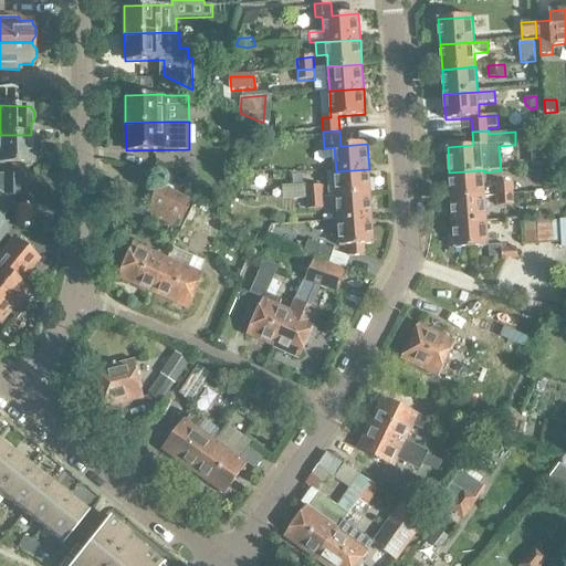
[(0,164),(31,164),(31,160),(34,157),(34,150),(31,147),(31,135),(0,135),(0,164)]
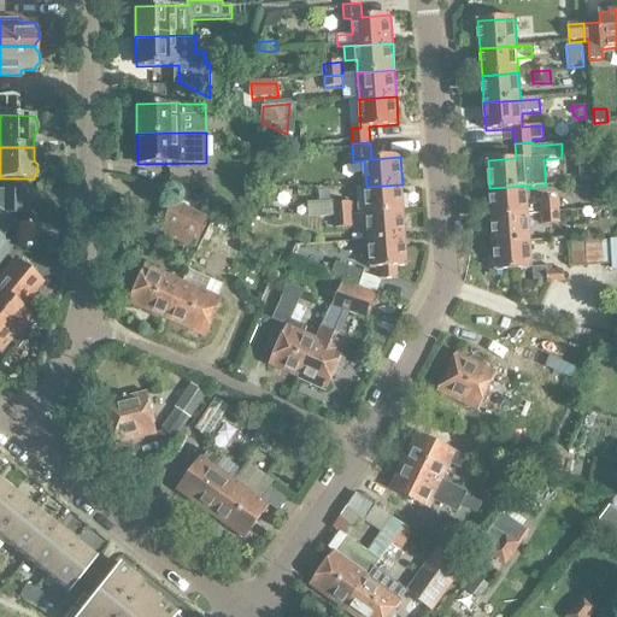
[(205,191),(172,176),(164,194),(197,209),(205,191)]
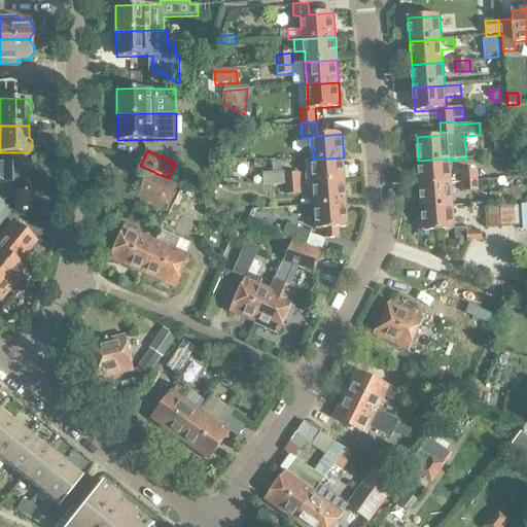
[(344,157),(313,160),(313,169),(314,183),(345,181),(344,157)]
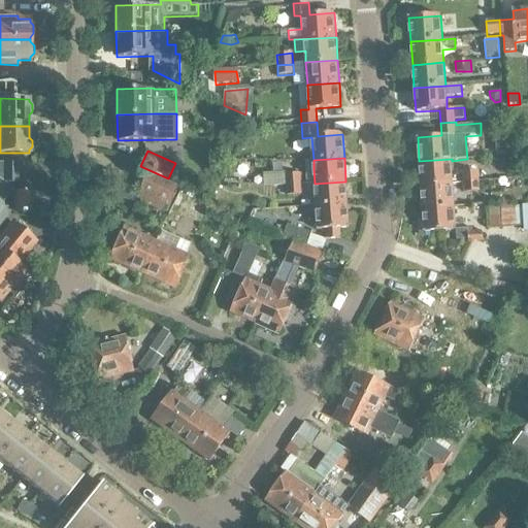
[(452,159),(419,161),(421,185),(453,183),(452,161),(452,159)]
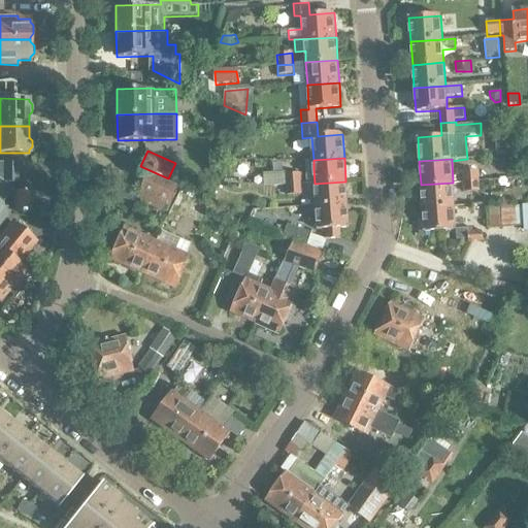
[(0,161),(0,179),(3,183),(17,183),(17,162),(0,161)]
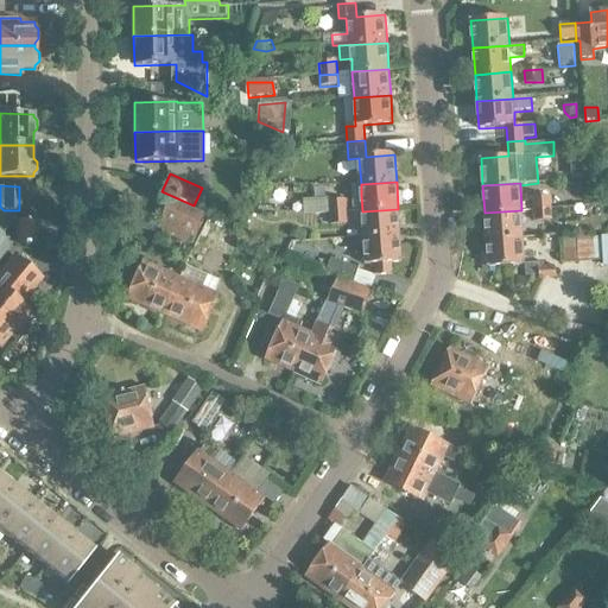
[(533,198),(533,210),(552,209),(551,197),(533,198)]
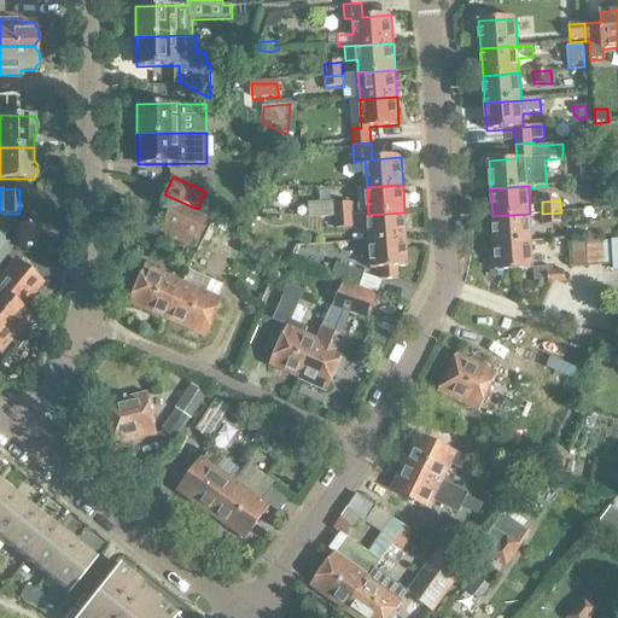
[(175,203),(163,226),(199,243),(211,220),(175,203)]
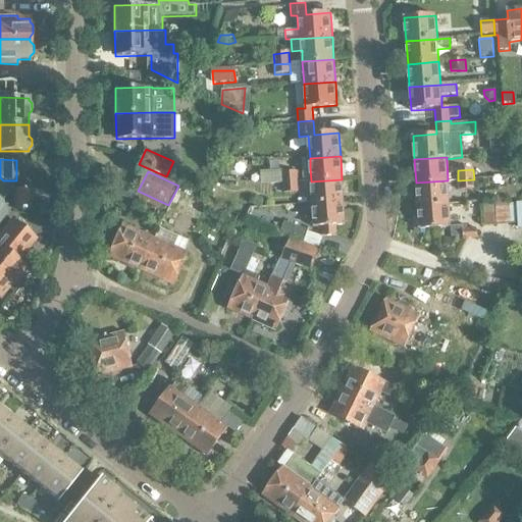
[(270,176),(271,186),(299,183),(298,172),(282,173),(270,176)]
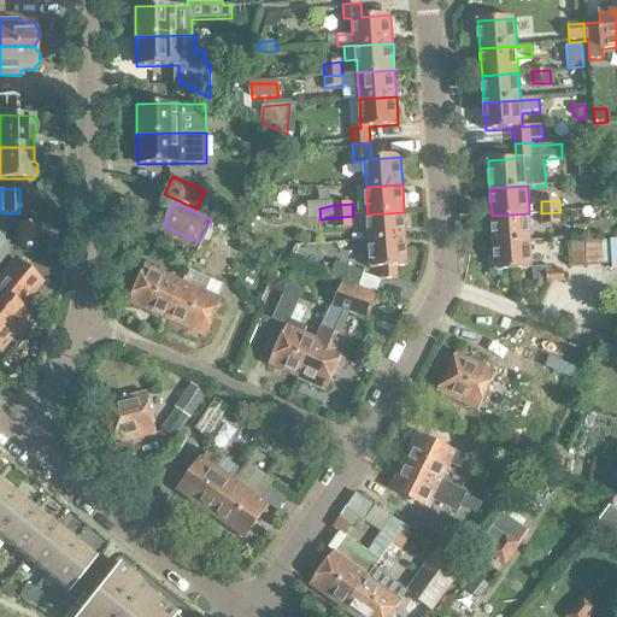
[(404,212),(368,215),(370,242),(406,240),(404,212)]
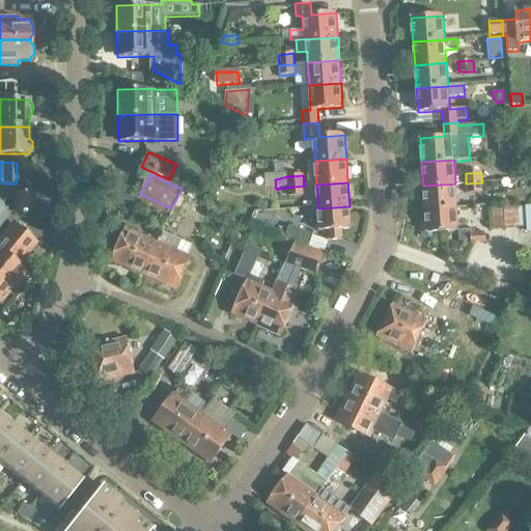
[(482,193),(482,183),(466,184),(467,194),(482,193)]
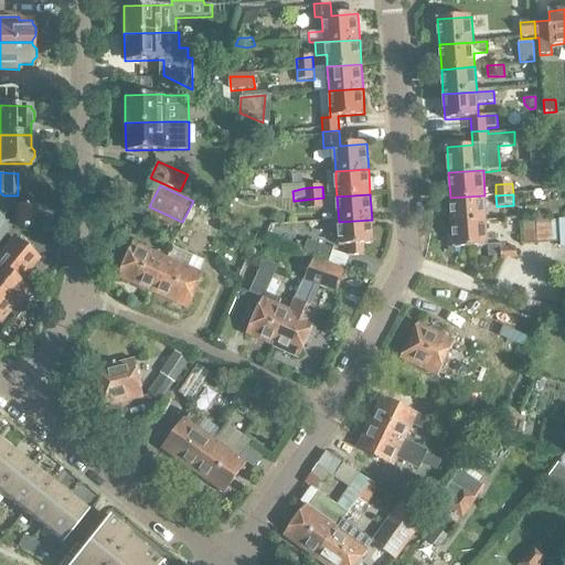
[(487,221),(484,195),(450,198),(452,223),(487,221)]
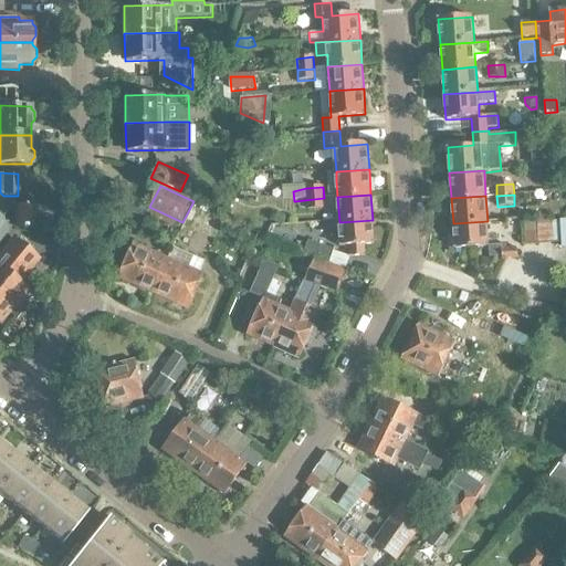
[(0,241),(12,227),(2,218),(13,205),(4,197),(0,201),(0,241)]
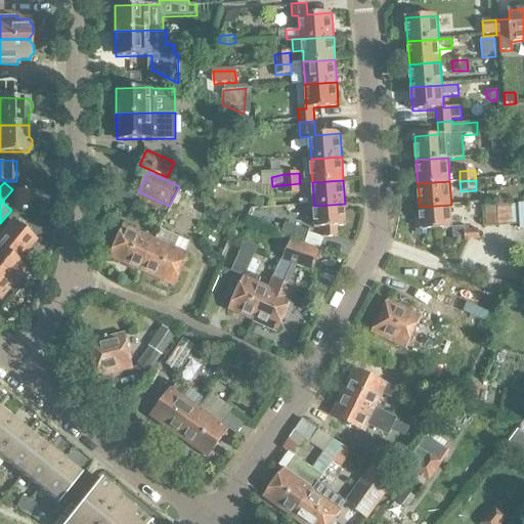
[(300,193),(300,183),(272,186),(272,195),(300,193)]
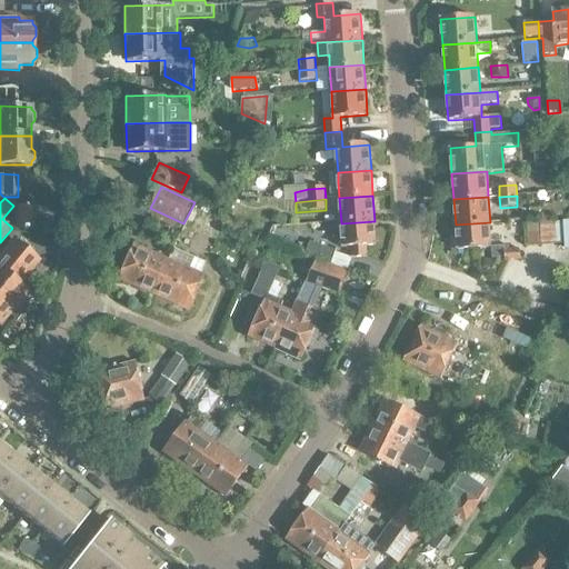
[(145,220),(147,217),(151,206),(137,200),(131,213),(145,220)]
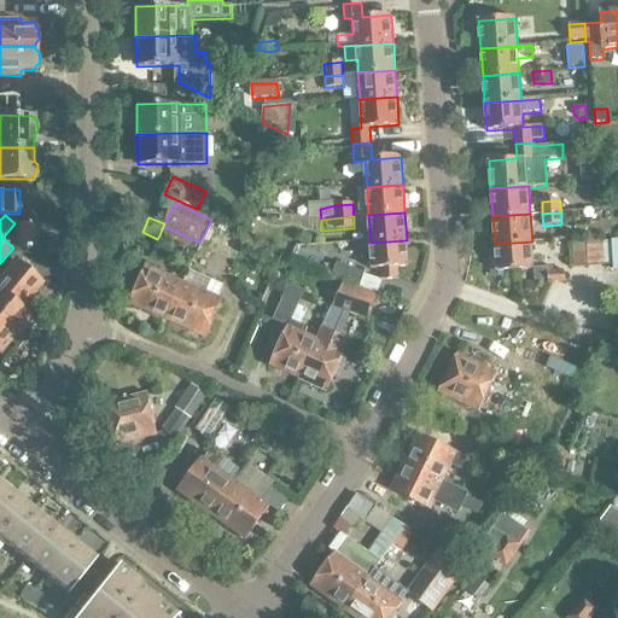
[(575,227),(576,237),(612,235),(611,222),(589,223),(590,226),(575,227)]
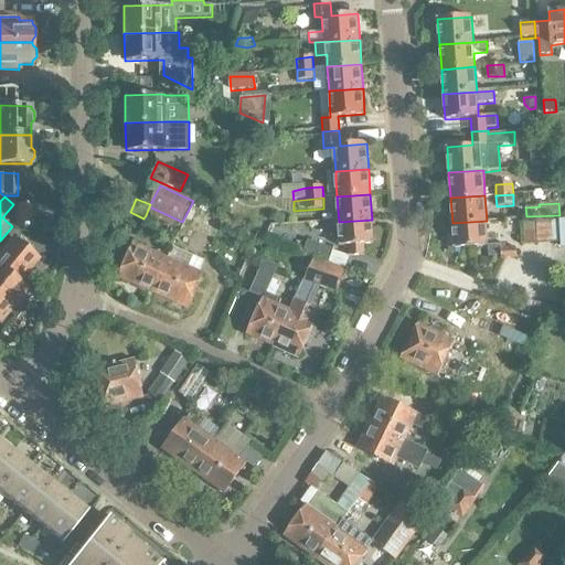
[(34,205),(14,205),(14,230),(34,228),(34,205)]
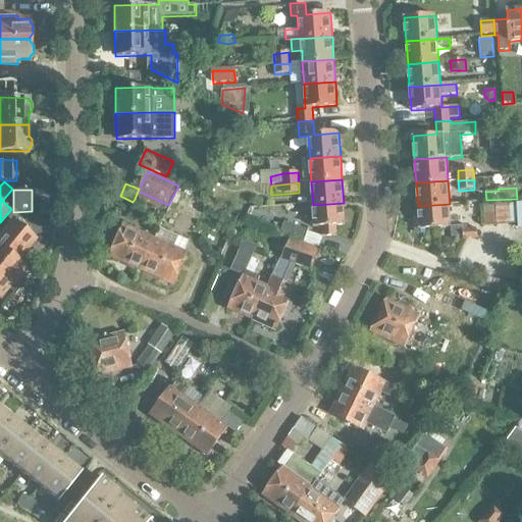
[(314,228),(322,228),(322,238),(337,237),(337,227),(345,226),(344,203),(313,205),(314,228)]
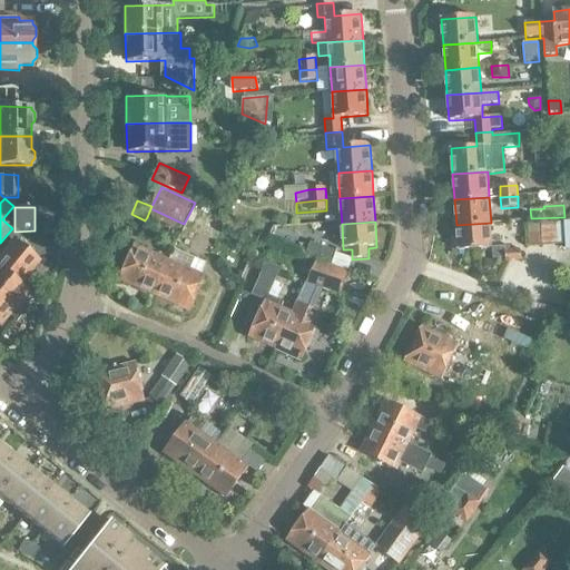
[(569,249),(569,222),(527,225),(529,247),(567,245),(567,251),(569,249)]
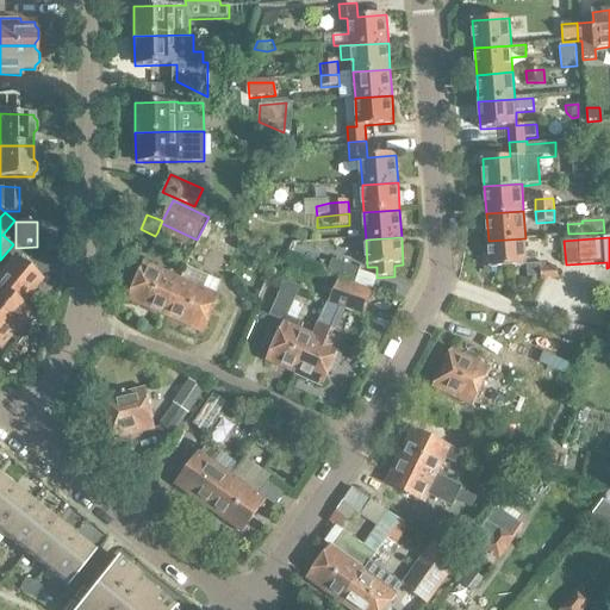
[(528,266),(526,238),(489,241),(490,269),(528,266)]
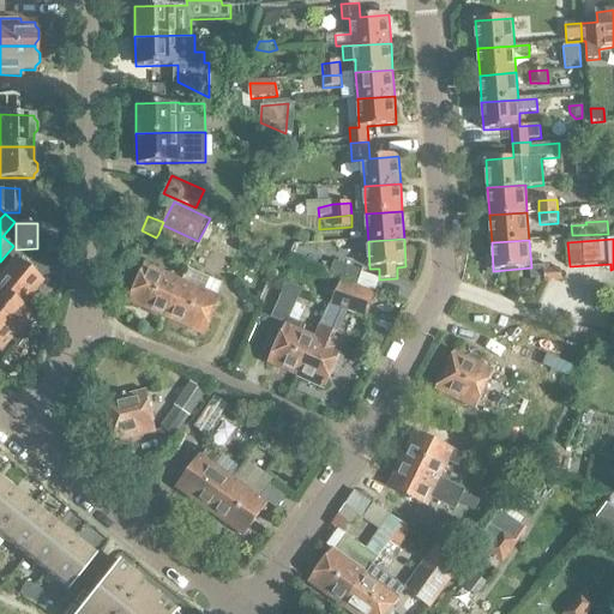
[(0,349),(29,315),(20,308),(30,296),(42,281),(34,275),(14,258),(0,275),(0,349)]
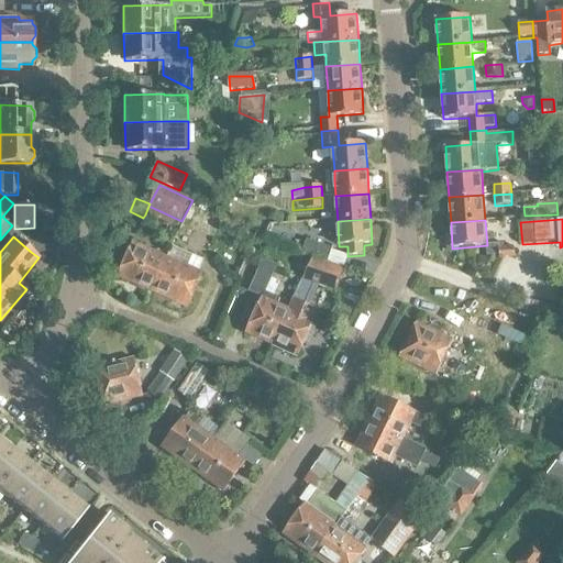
[(301,253),(313,257),(327,262),(332,249),(307,240),(301,253)]
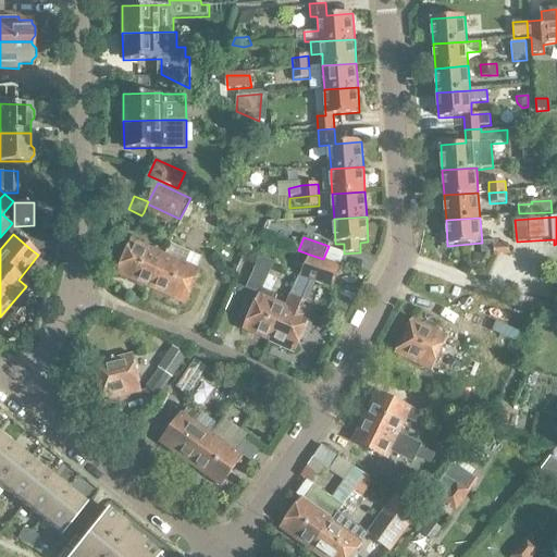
[(118,274),(151,289),(166,255),(133,240),(118,274)]
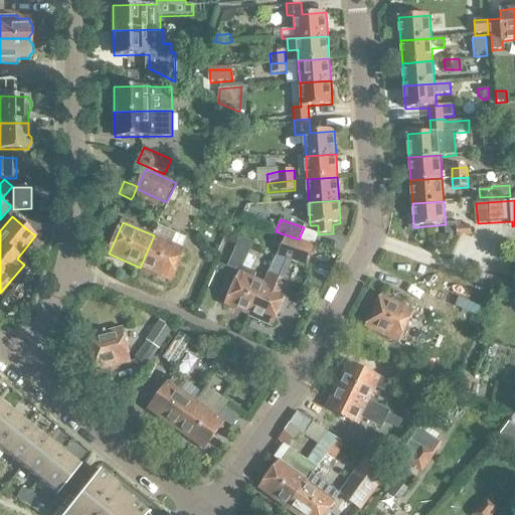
[(472,236),(470,225),(457,226),(457,237),(472,236)]
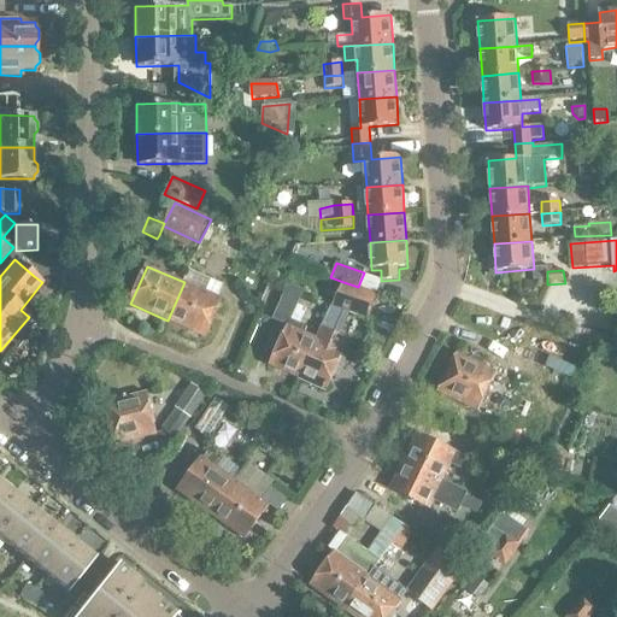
[(184,282),(168,321),(205,336),(222,299),(184,282)]
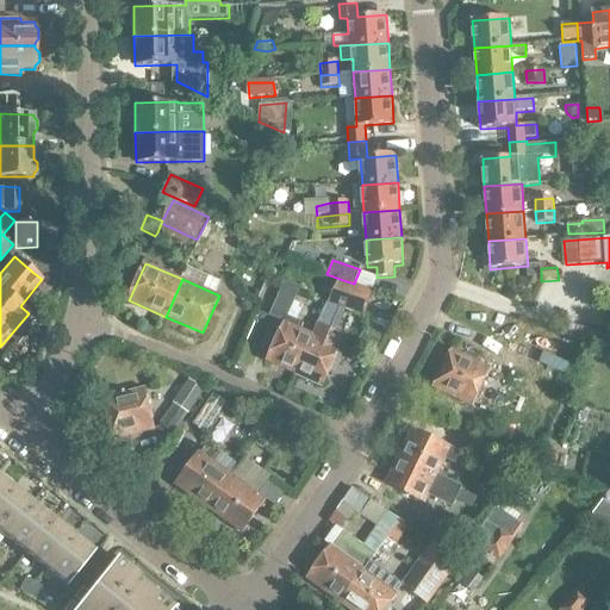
[(340,279),(328,303),(366,317),(374,291),(354,284),(340,279)]
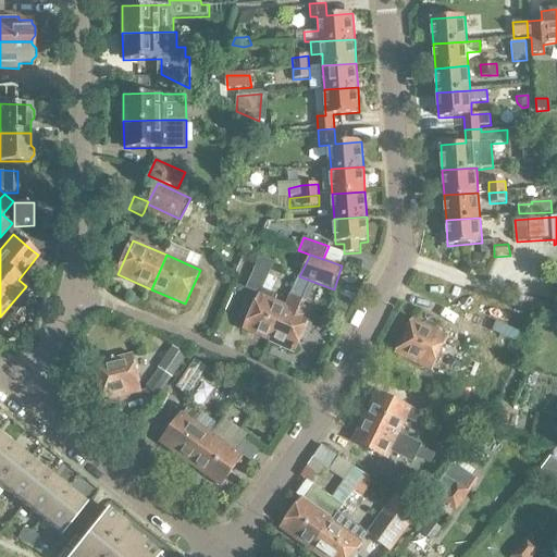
[(245,330),(271,341),(286,305),(276,300),(279,295),(264,288),(275,262),(261,257),(247,288),(260,295),(245,330)]
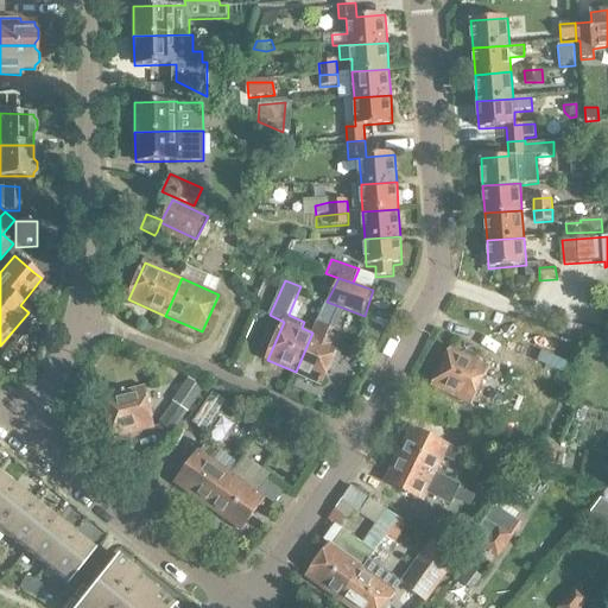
[(296,372),(323,384),(344,335),(316,323),(312,333),(296,372)]
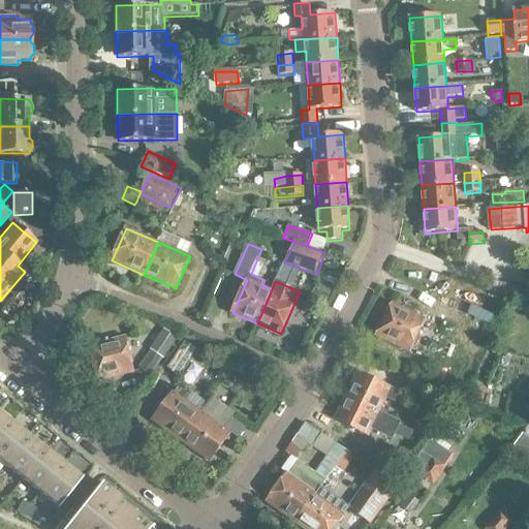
[(374,337),(409,354),(426,319),(392,303),(374,337)]
